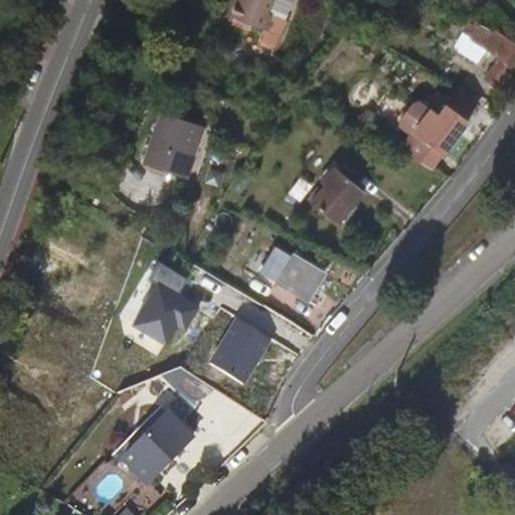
[(230,0),(224,15),(261,31),(268,16),(265,14),(271,0),(234,0),(234,1),(232,0),(230,0)]
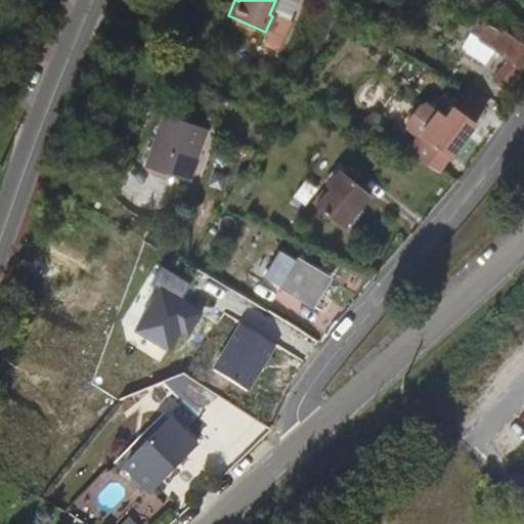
[(523,55),(523,47),(504,32),(501,34),(484,19),(480,25),(484,28),(478,34),(491,45),(490,46),(508,59),(492,80),(505,89),(523,66),(520,61),(523,55)]
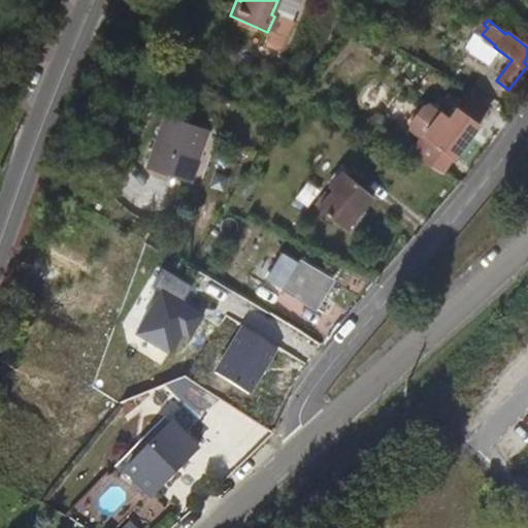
[(477,123),(458,106),(449,117),(442,112),(415,146),(427,157),(429,155),(444,167),(477,123)]
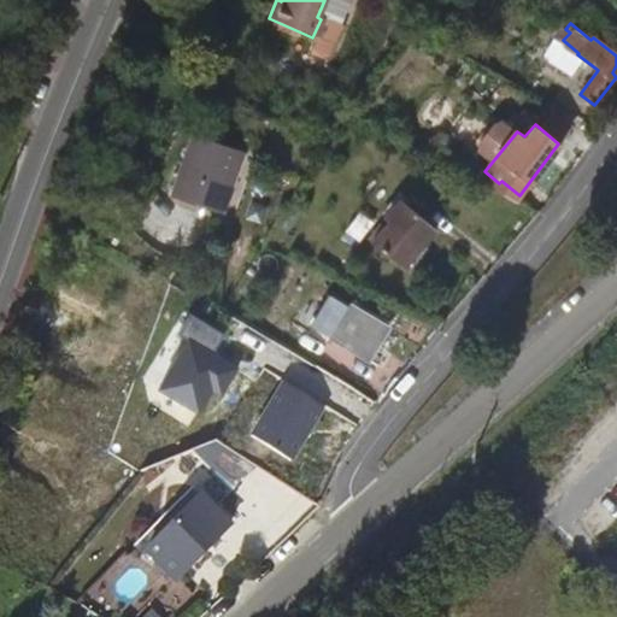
[(236,151),(186,134),(165,195),(216,211),(236,151)]
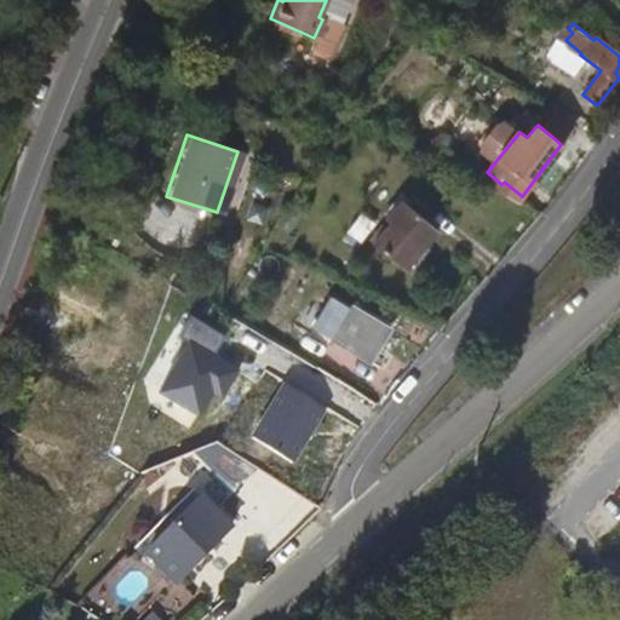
[(487,172),(481,181),(518,200),(522,196),(504,182),(501,184),(487,172)]
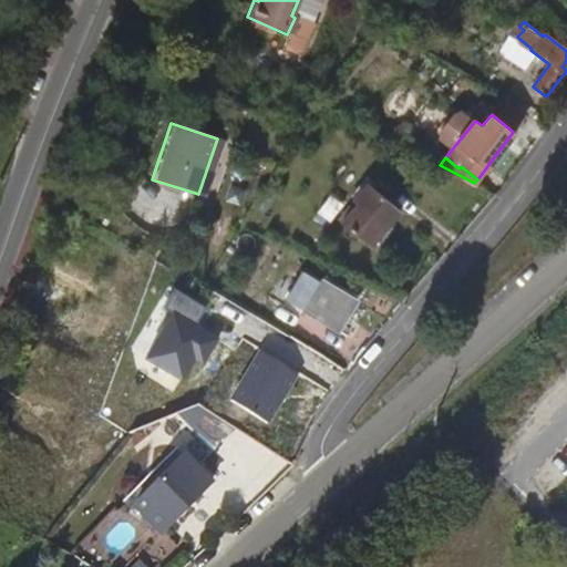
[(400,208),(368,184),(354,200),(359,206),(343,223),(371,245),(400,208)]
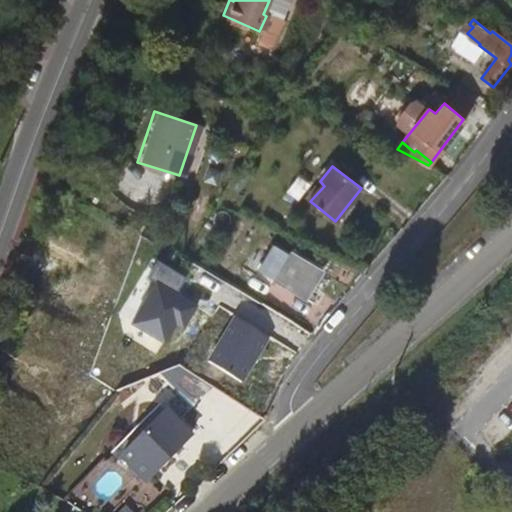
[(288,255),(271,284),(301,302),(318,273),(288,255)]
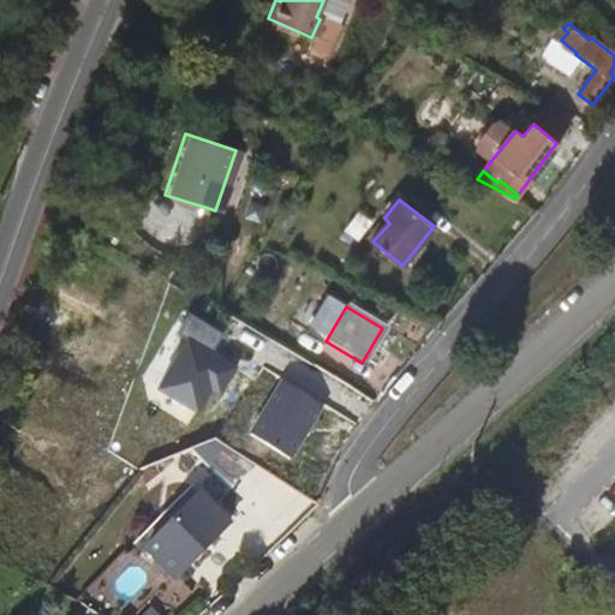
[(191,483),(151,525),(189,561),(228,521),(191,483)]
